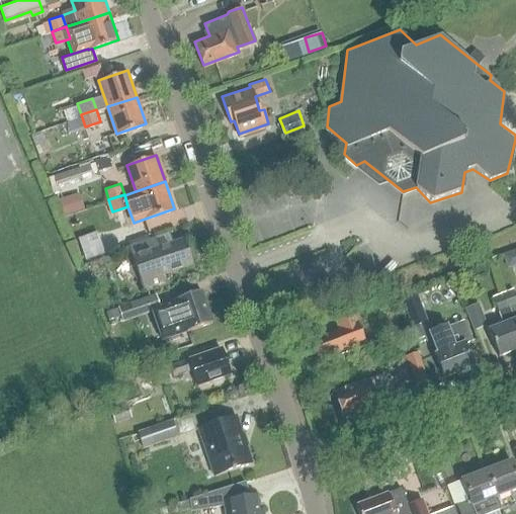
[(92,255),(113,251),(108,228),(87,233),(92,255)]
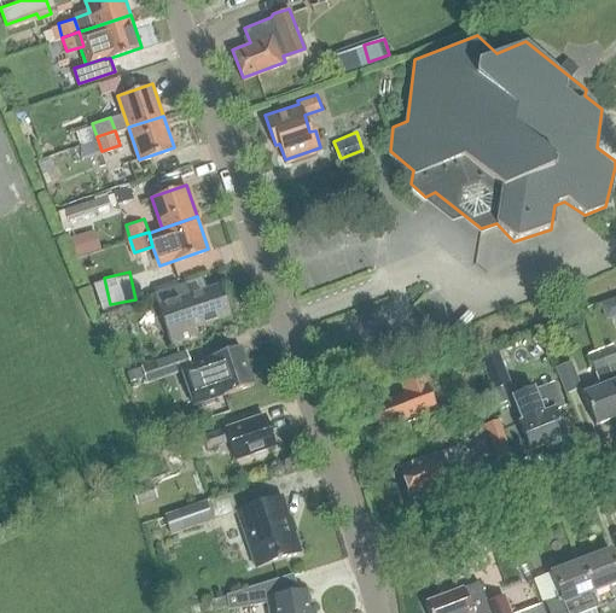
[(193,327),(231,314),(220,282),(191,293),(187,281),(155,292),(172,343),(196,336),(193,327)]
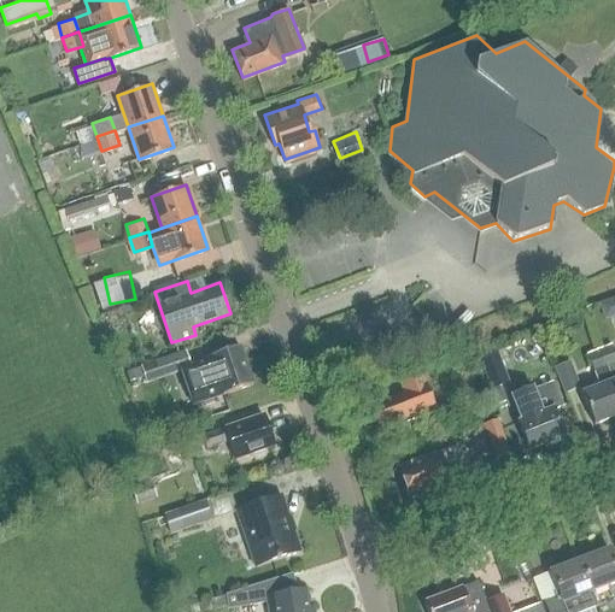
[(601,347),(614,384),(614,346),(613,342),(601,347)]
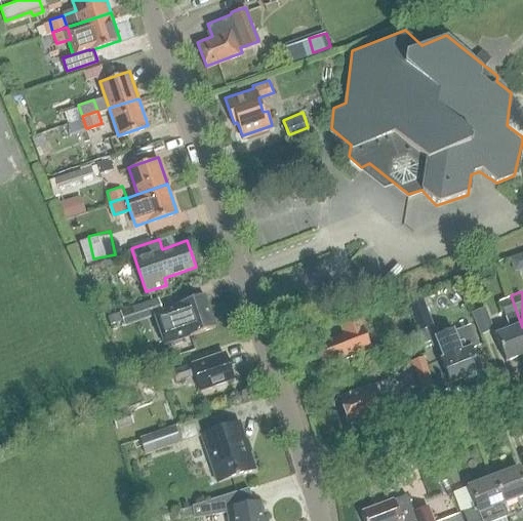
[(190,334),(215,326),(204,293),(170,305),(176,324),(186,321),(190,334)]
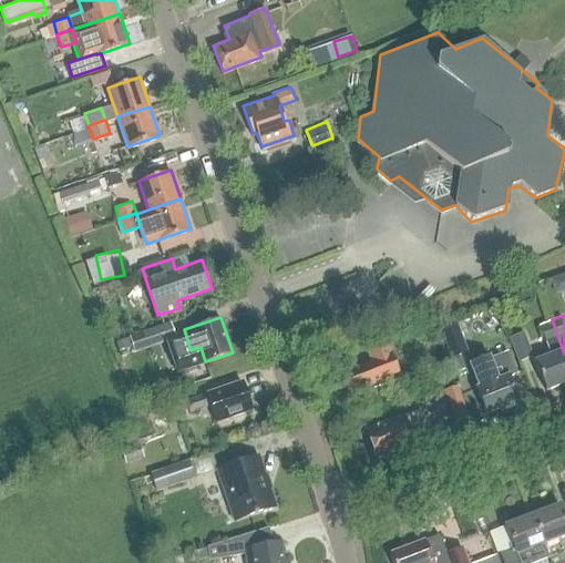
[(130,334),(135,350),(176,335),(171,319),(130,334)]
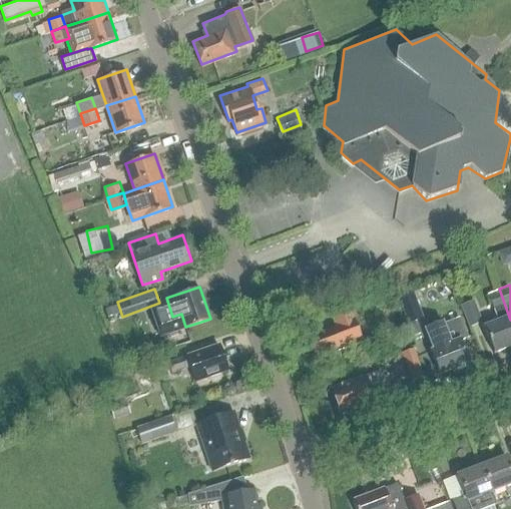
[(495,351),(510,344),(510,320),(499,289),(489,293),(499,319),(484,325),(495,351)]
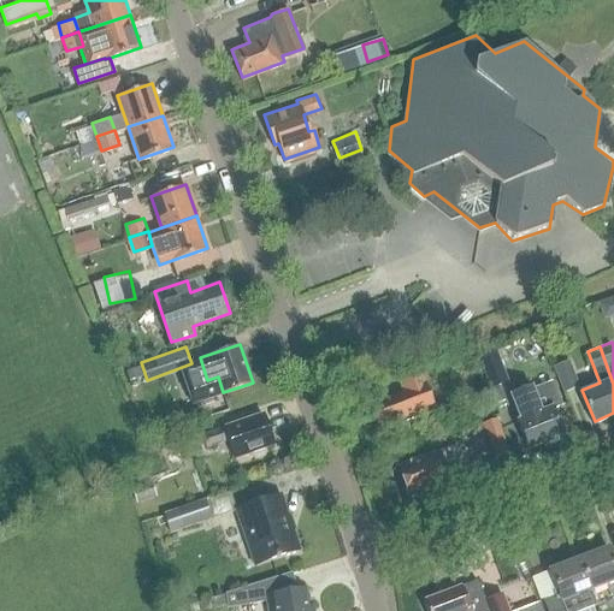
[(508,378),(496,348),(479,354),(490,384),(508,378)]
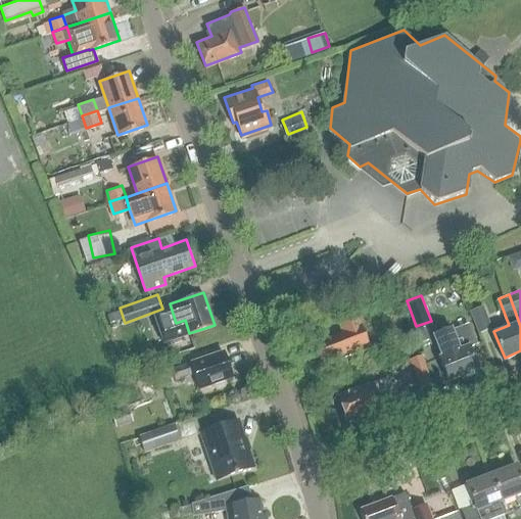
[(470,308),(479,331),(492,326),(482,302),(470,308)]
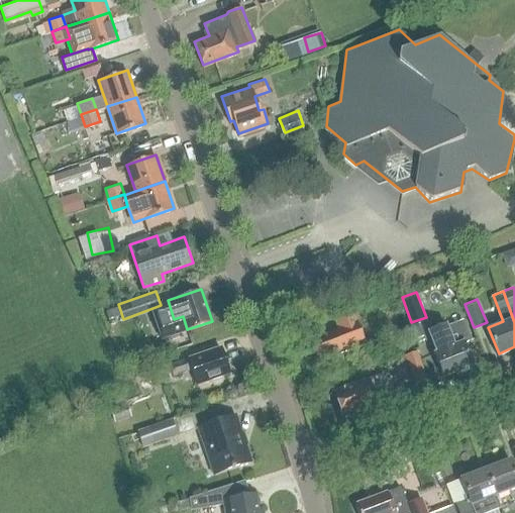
[(310,334),(319,357),(366,341),(357,319),(365,317),(361,305),(333,314),(337,325),(310,334)]
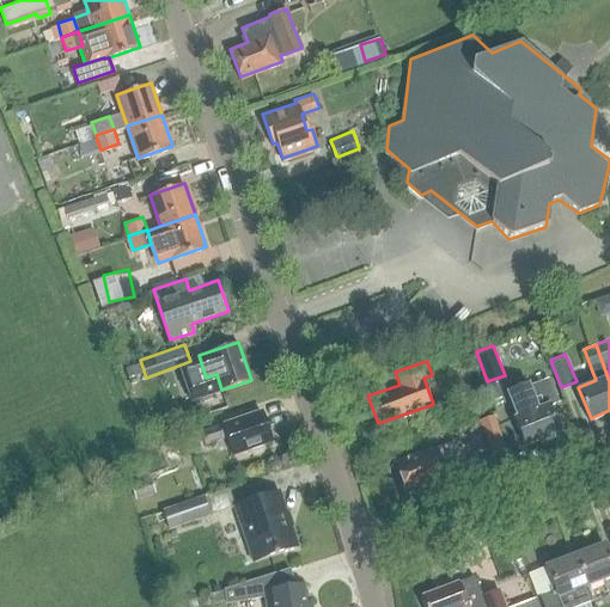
[(526,443),(561,429),(550,403),(536,409),(526,385),(511,391),(520,414),(516,416),(526,443)]
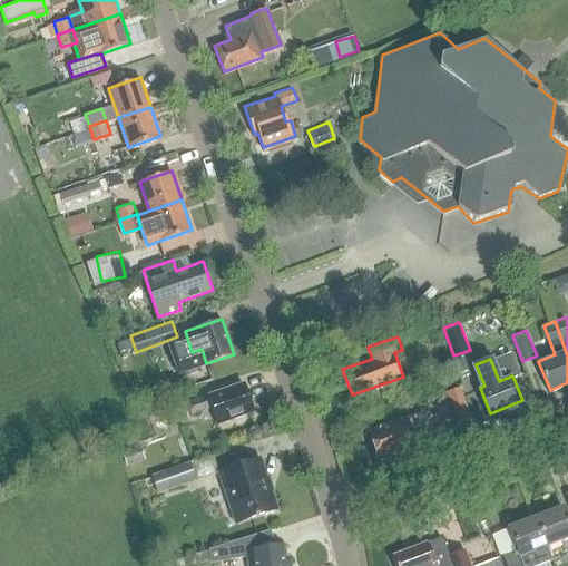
[(218,422),(253,410),(244,382),(209,393),(208,396),(188,402),(192,412),(213,405),(218,422)]
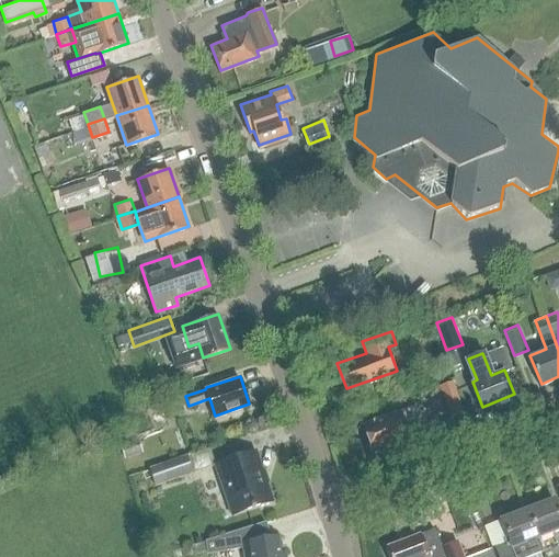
[(402,430),(423,422),(415,404),(363,423),(374,452),(407,440),(402,430)]
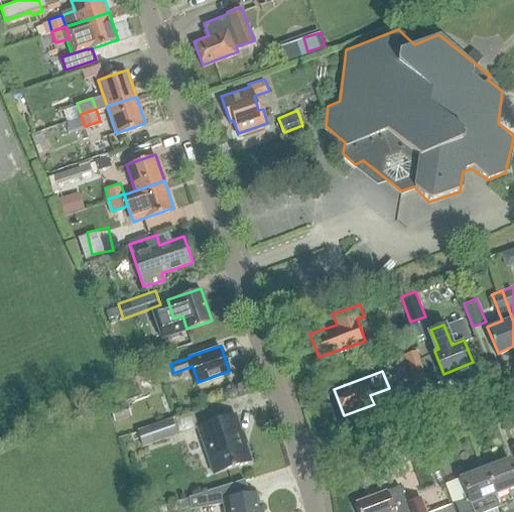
[(127,400),(110,405),(115,418),(131,412),(127,400)]
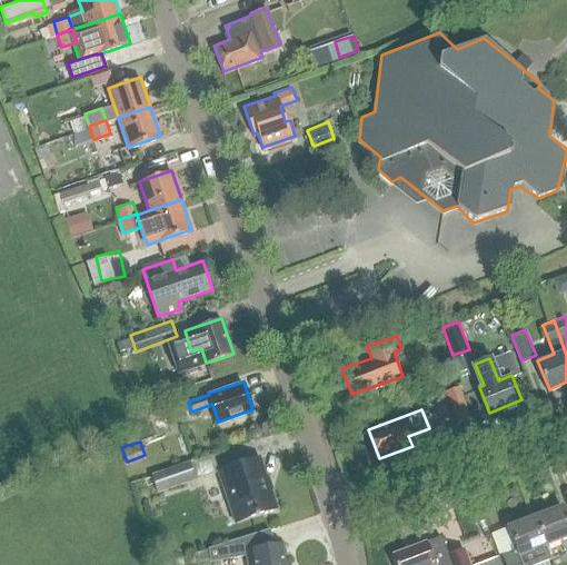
[(237,518),(277,504),(259,455),(219,469),(237,518)]
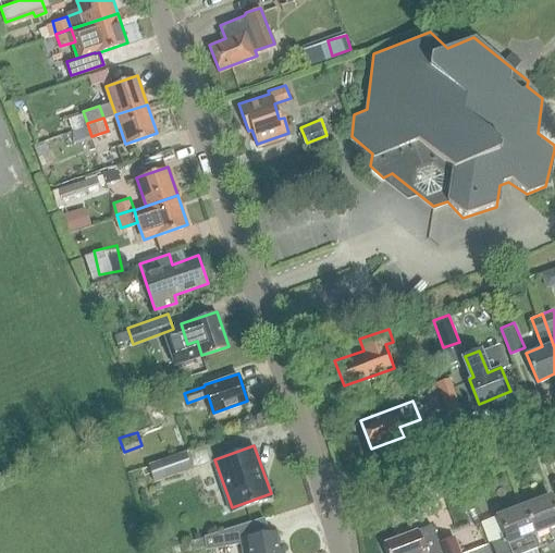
[(153,479),(192,467),(185,450),(148,462),(153,479)]
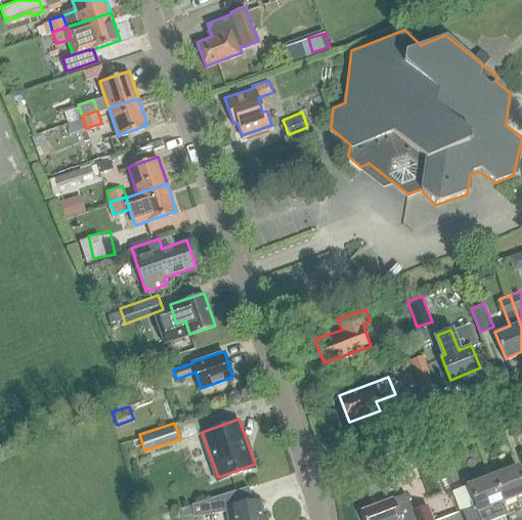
[(492,473),(503,500),(521,491),(521,473),(518,464),(492,473)]
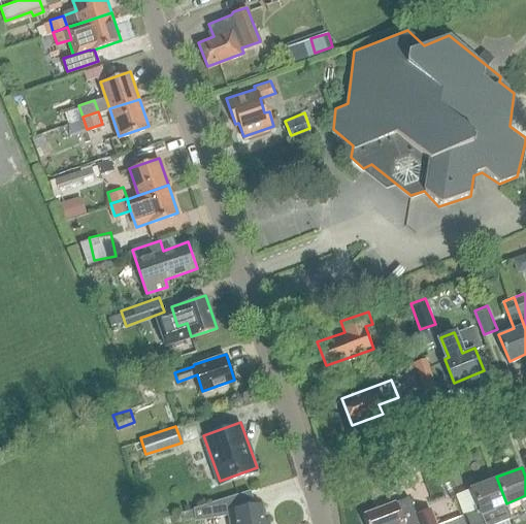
[(471,487),(479,506),(465,511),(469,523),(492,523),(512,517),(506,503),(496,477),(471,487)]
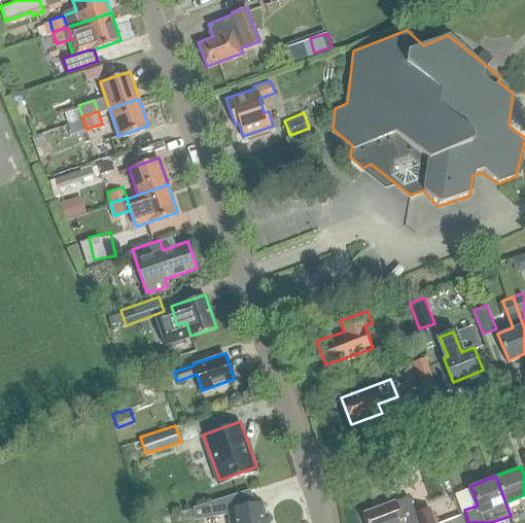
[(265,522),(261,502),(255,503),(250,488),(195,507),(196,517),(229,512),(231,522),(265,522)]
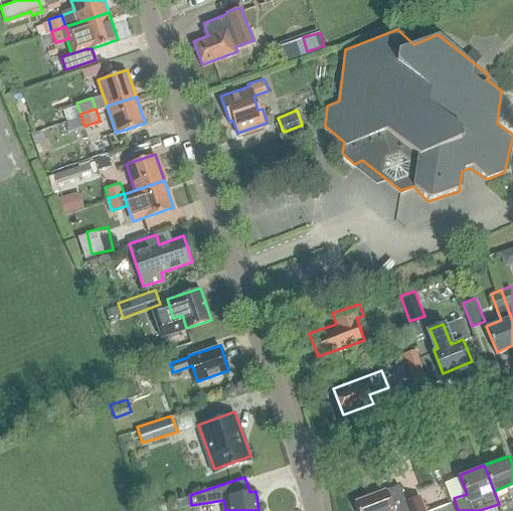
[(405,499),(403,494),(399,483),(354,500),(358,510),(425,510),(419,493),(405,499)]
